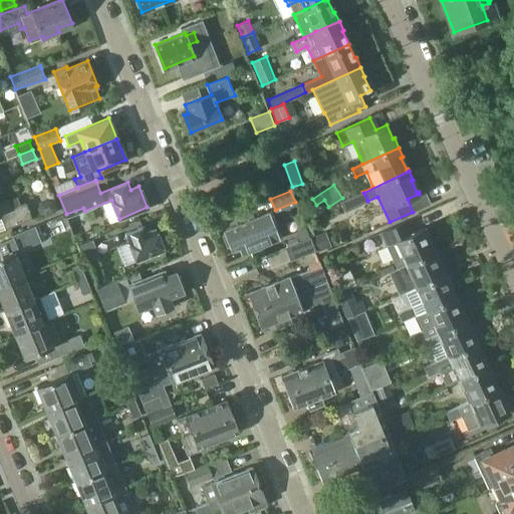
[(0,202),(0,217),(5,229),(31,219),(25,204),(11,209),(7,199),(0,202)]
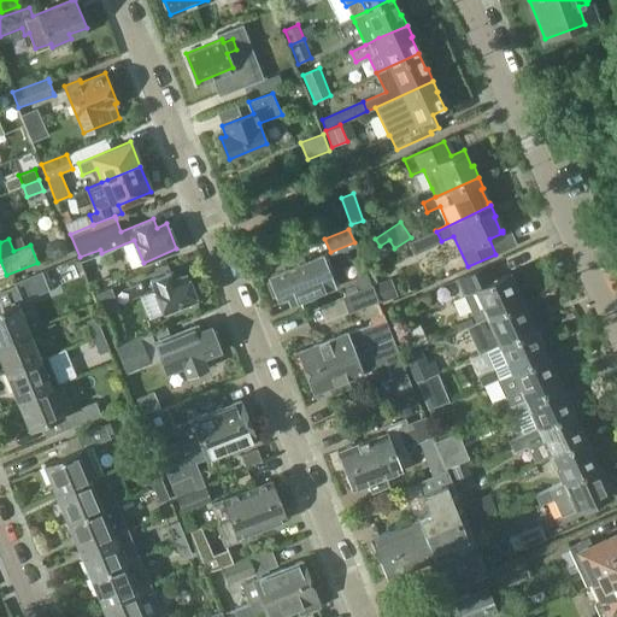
[(69,248),(65,241),(58,239),(47,244),(45,251),(47,258),(54,260),(65,256),(69,248)]
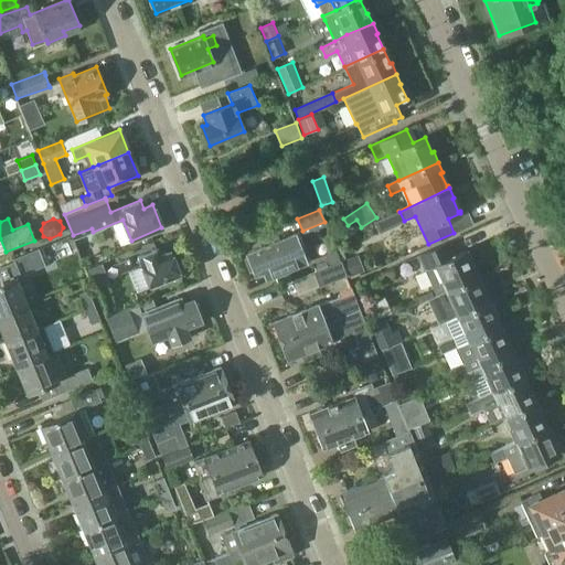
[(268,278),(311,260),(300,233),(279,241),(278,236),(264,242),(265,246),(246,253),(248,256),(245,257),(251,270),(253,269),(255,274),(265,269),(268,278)]
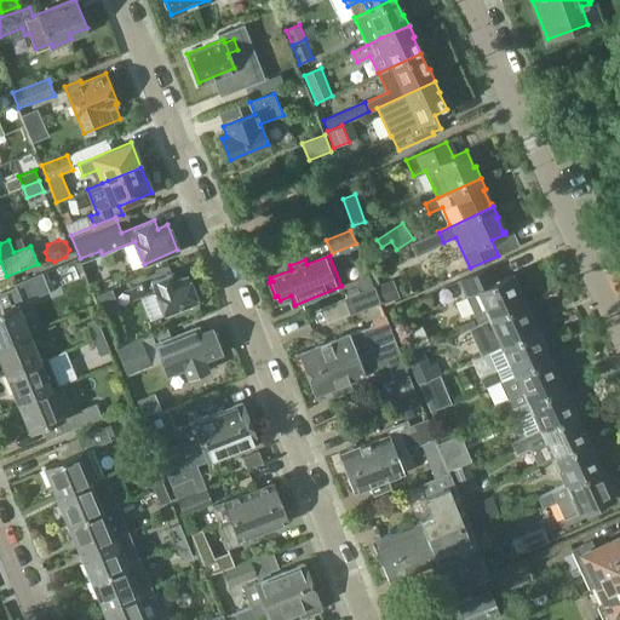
[(480,325),(524,303),(518,292),(522,291),(516,276),(512,279),(511,275),(498,280),(492,265),(459,280),(466,296),(480,325)]
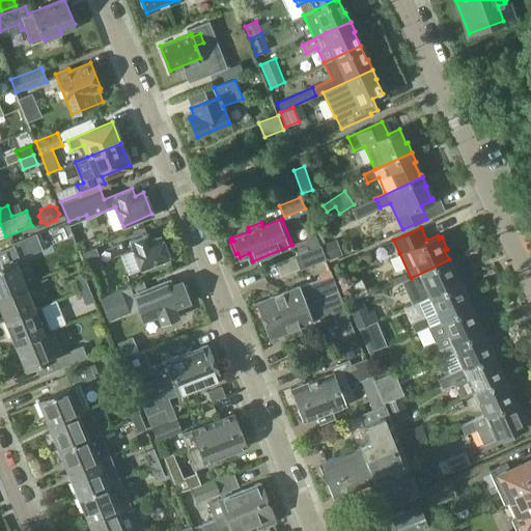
[(129,241),(133,250),(141,270),(169,258),(161,236),(151,240),(148,232),(129,241)]
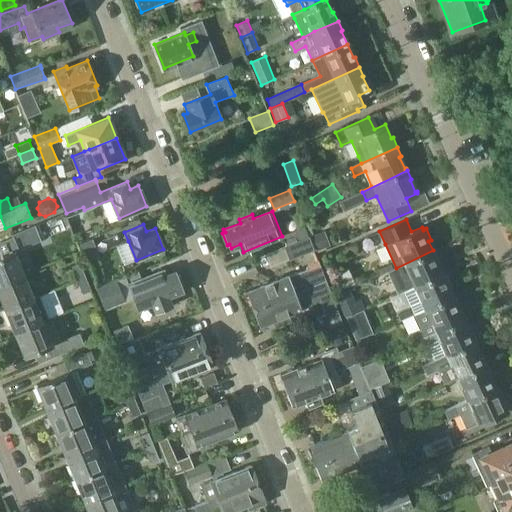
[(297,226),(294,234),(294,235),(296,241),(308,237),(303,224),(298,226),(297,226)]
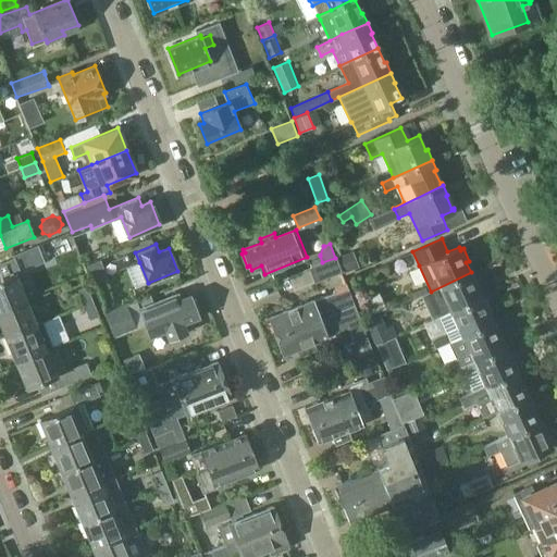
[(38,245),(12,256),(19,272),(45,261),(38,245)]
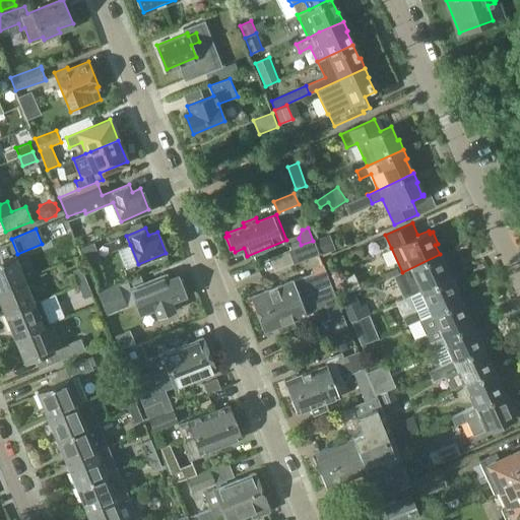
[(321,255),(335,249),(329,235),(315,240),(321,255)]
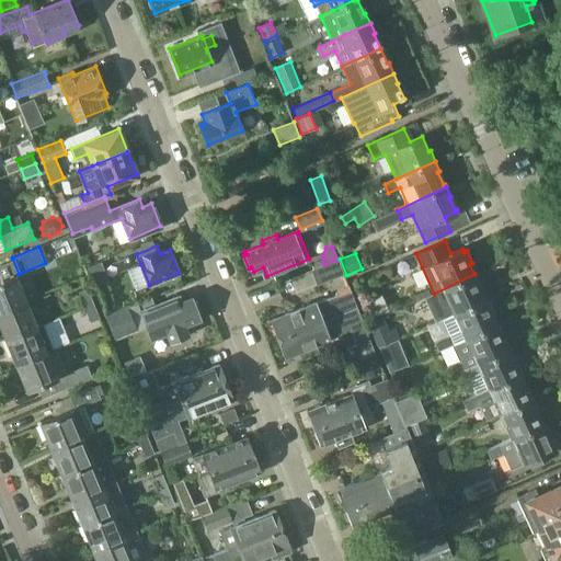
[(128,258),(116,262),(119,272),(132,267),(128,258)]
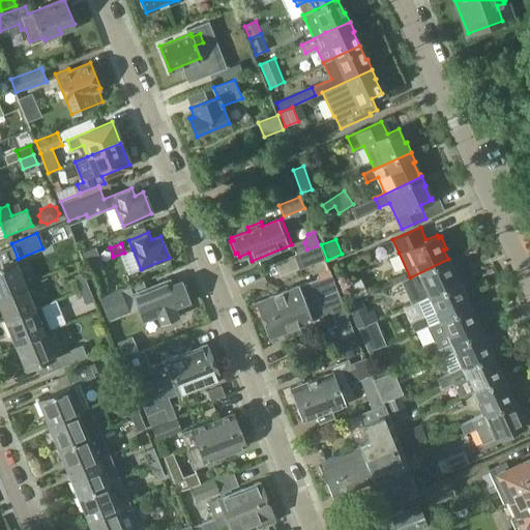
[(325,259),(320,244),(319,245),(306,249),(294,255),(294,256),(299,269),(325,259)]
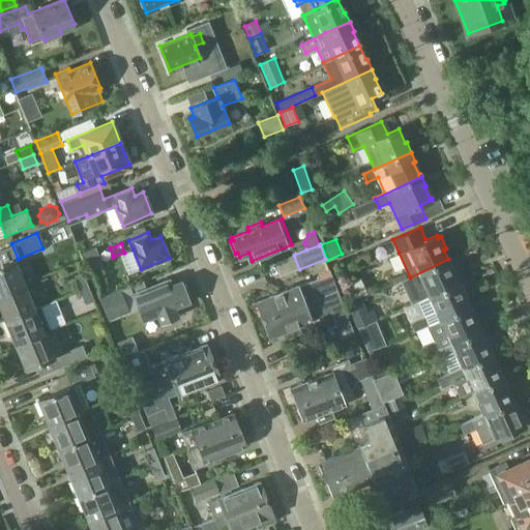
[(95,247),(83,253),(88,265),(90,269),(102,264),(95,247)]
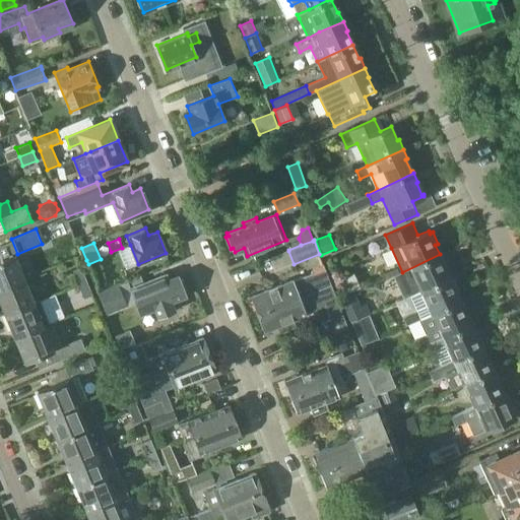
[(402,272),(402,273),(407,285),(399,288),(403,299),(409,296),(410,297),(450,278),(445,268),(449,267),(443,255),(441,256),(440,254),(402,272)]
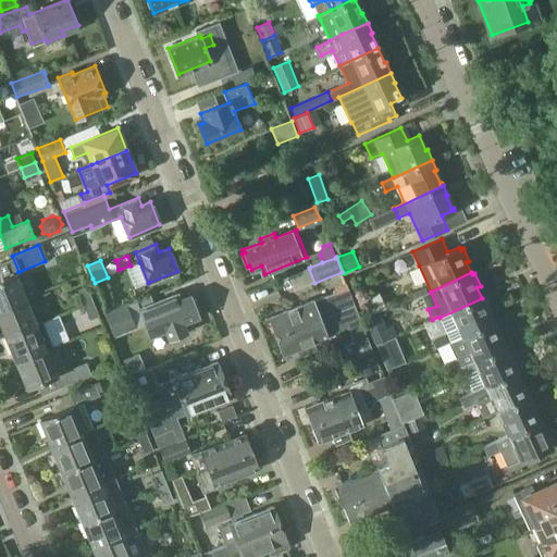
[(0,309),(25,299),(14,273),(0,277),(0,309)]
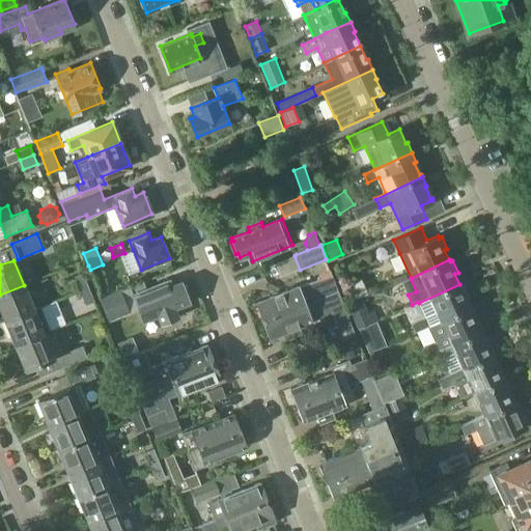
[(263,319),(338,291),(331,271),(319,275),(322,279),(301,287),(301,285),(257,303),(263,319)]
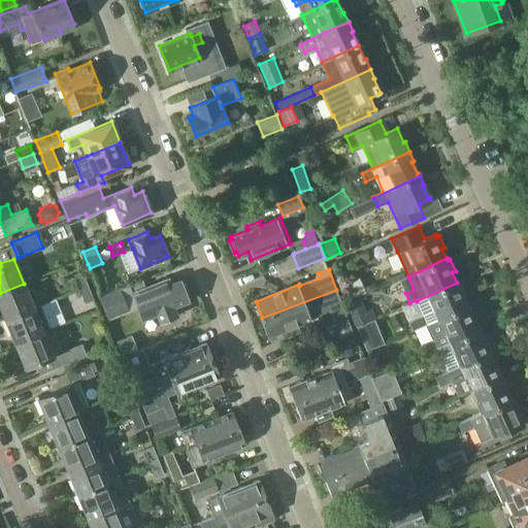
[(79,289),(88,286),(83,271),(74,274),(79,289)]
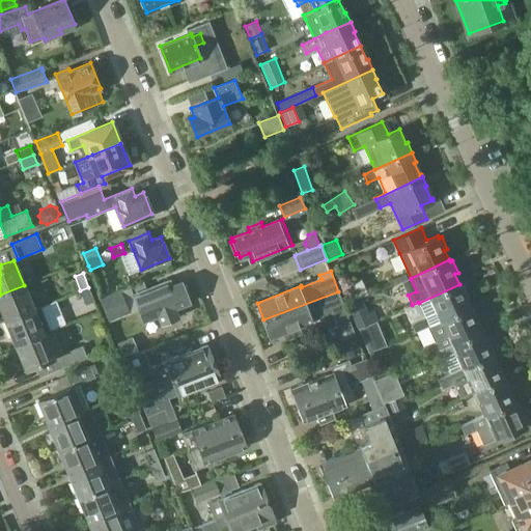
[(171,285),(169,280),(132,294),(129,284),(98,296),(106,317),(137,307),(141,318),(157,313),(160,323),(175,317),(172,307),(188,302),(187,297),(190,296),(186,285),(183,286),(182,282),(171,285)]
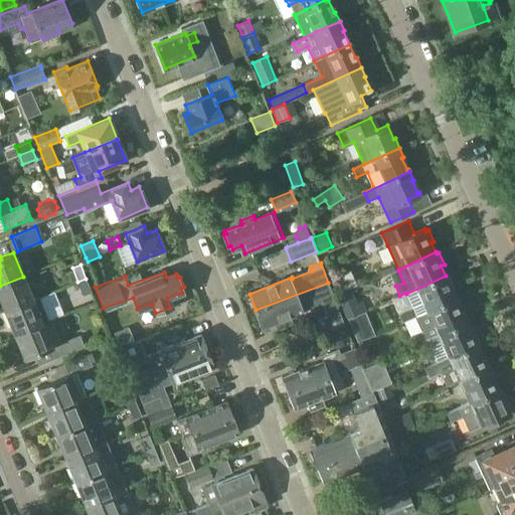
[(406,294),(412,307),(398,313),(402,322),(415,316),(416,317),(456,298),(452,289),(455,288),(450,276),(446,277),(446,276),(406,294)]
